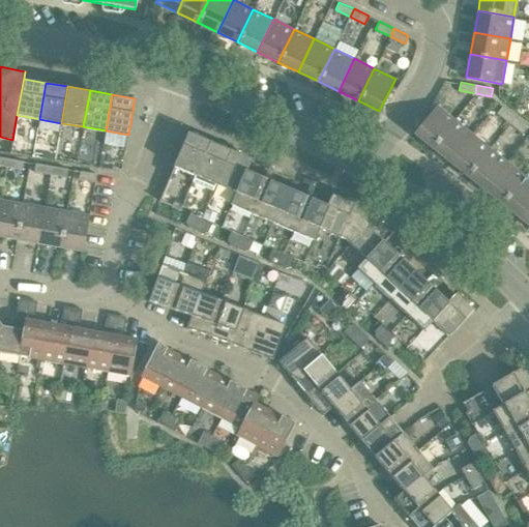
[(432,147),(454,119),(437,105),(414,133),(432,147)]
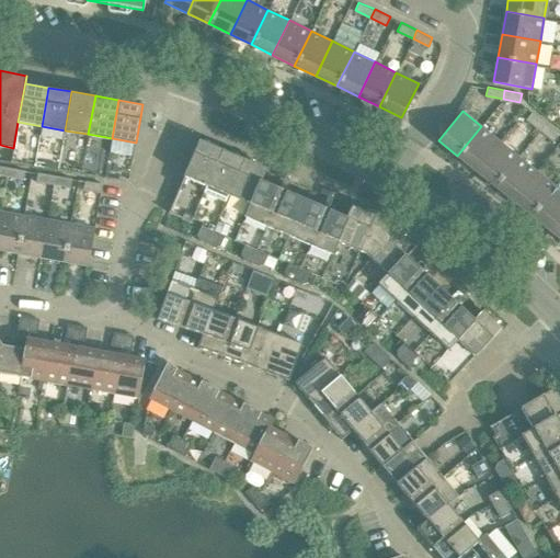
[(545,122),(532,112),(526,118),(539,129),(545,122)]
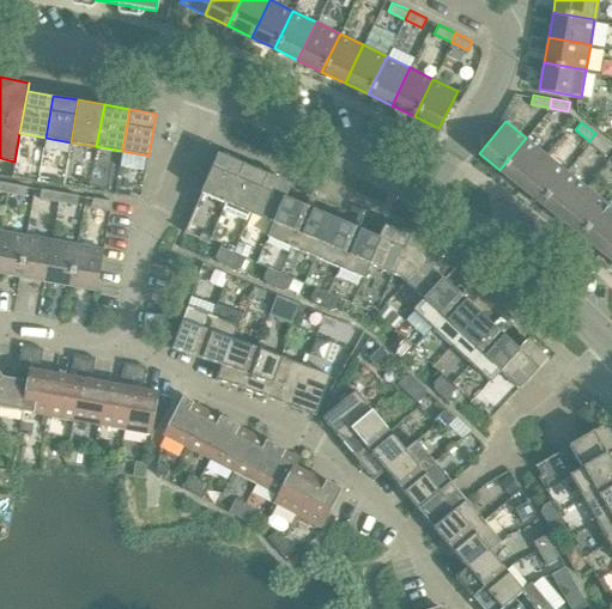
[(611,145),(595,133),(589,141),(605,153),(611,145)]
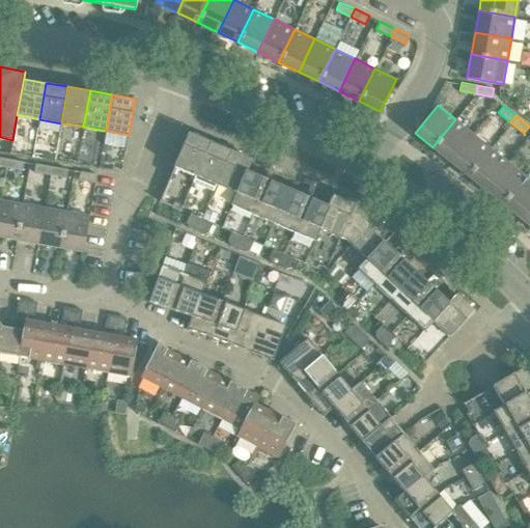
[(450,162),(473,133),(455,119),(433,147),(450,162)]
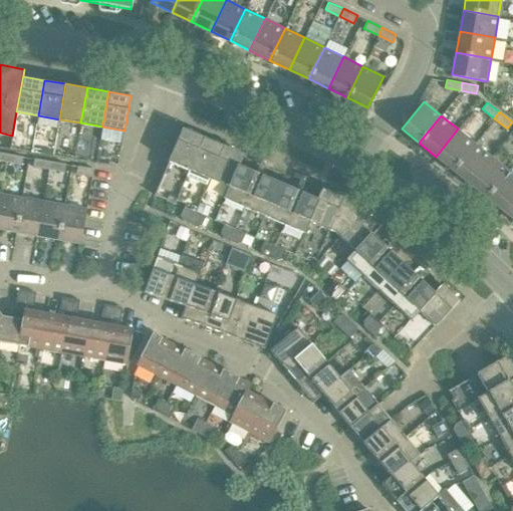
[(187,176),(203,137),(183,128),(172,152),(168,161),(189,169),(187,176)]
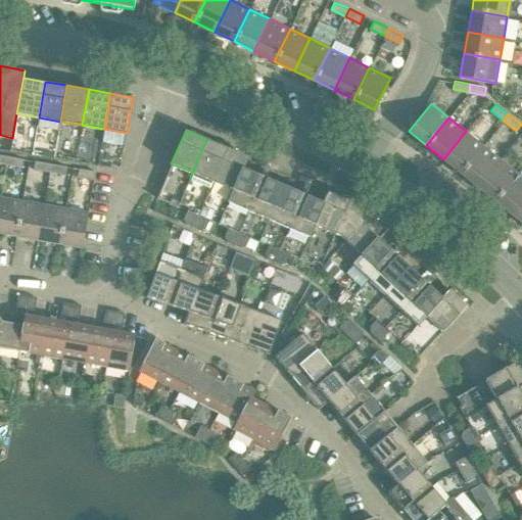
[(36,131),(32,153),(54,157),(58,135),(36,131)]
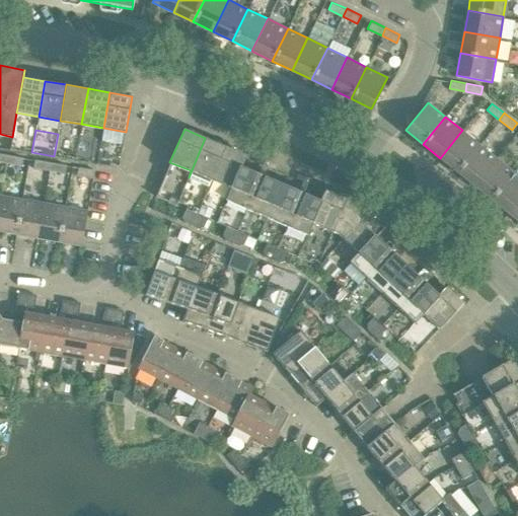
[(457,171),(479,144),(462,130),(440,158),(457,171)]
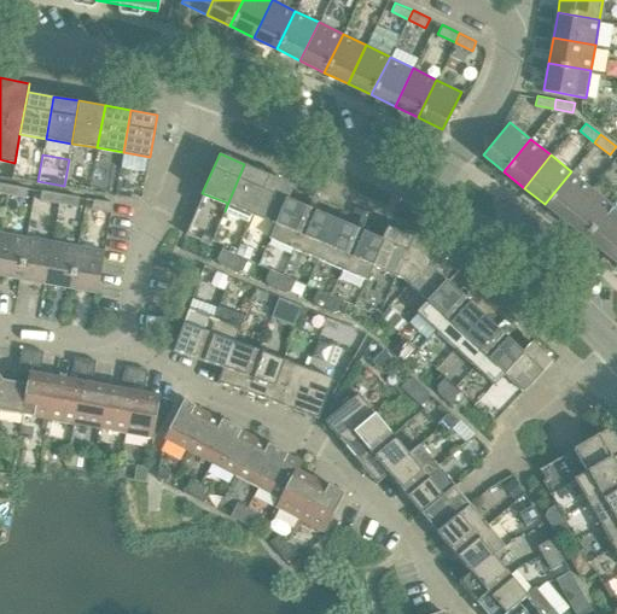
[(251,214),(268,174),(244,164),(225,211),(248,221),(251,214)]
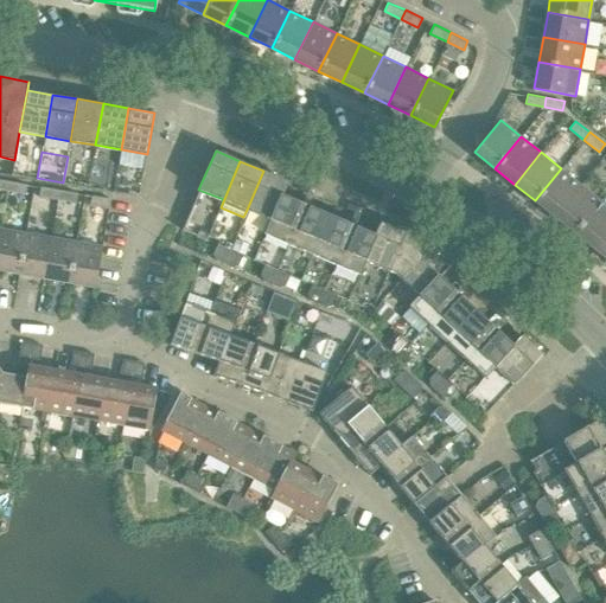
[(139,196),(144,170),(104,164),(101,188),(139,196)]
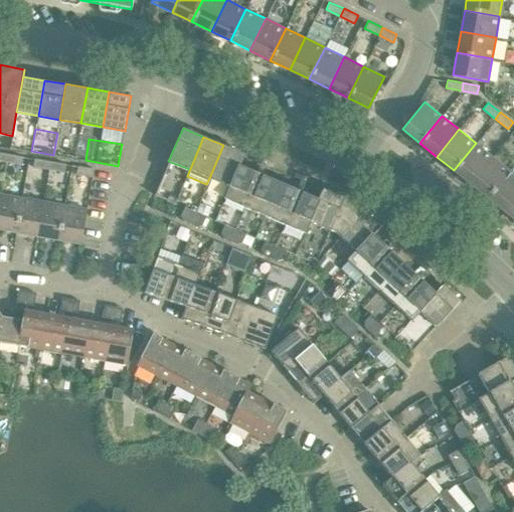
[(471,184),(493,156),(476,143),(454,170),(471,184)]
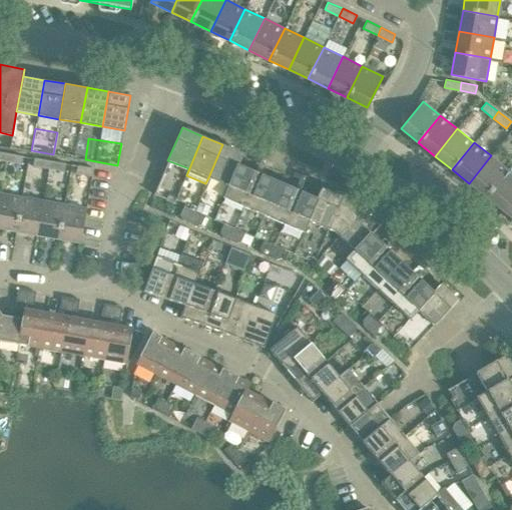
[(237,164),(238,165),(243,153),(222,144),(208,177),(227,185),(228,185),(237,164)]
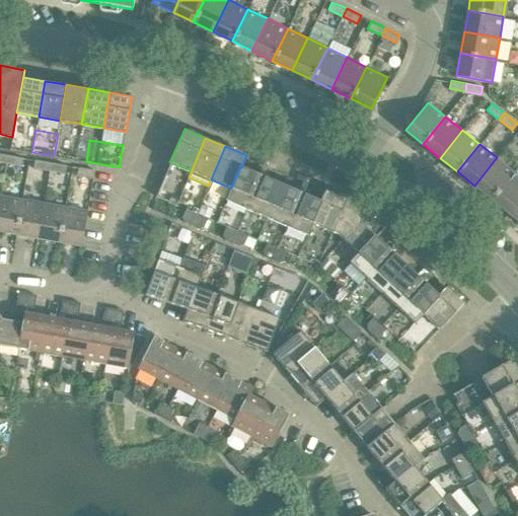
[(22,164),(23,156),(7,154),(6,162),(22,164)]
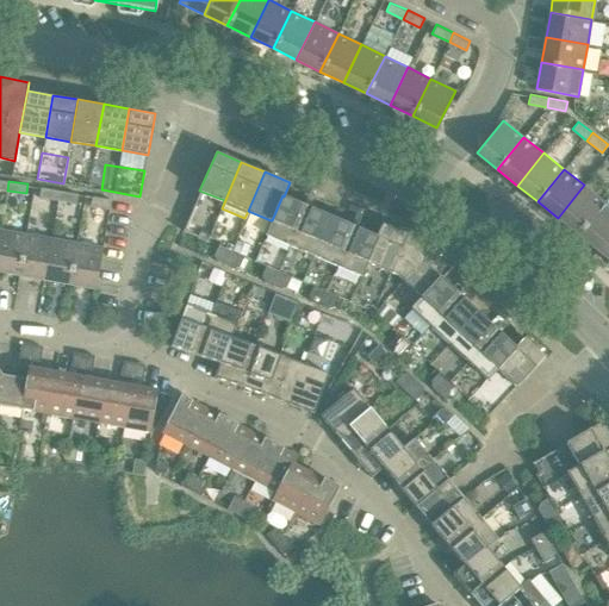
[(578,233),(604,201),(584,185),(558,218),(578,233)]
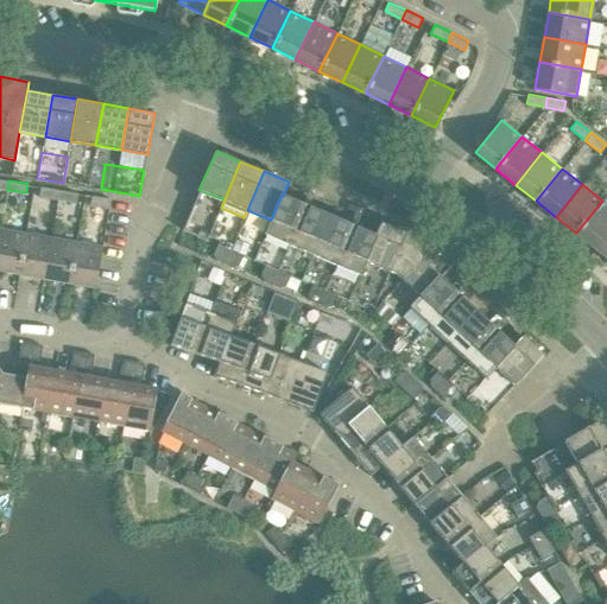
[(58,198),(59,189),(40,185),(39,195),(58,198)]
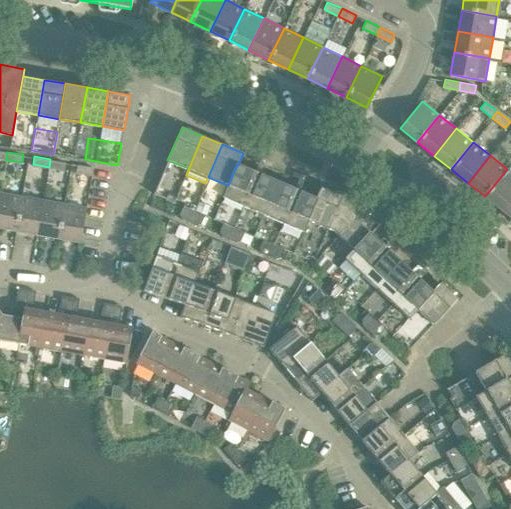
[(64,170),(66,162),(50,159),(49,167),(64,170)]
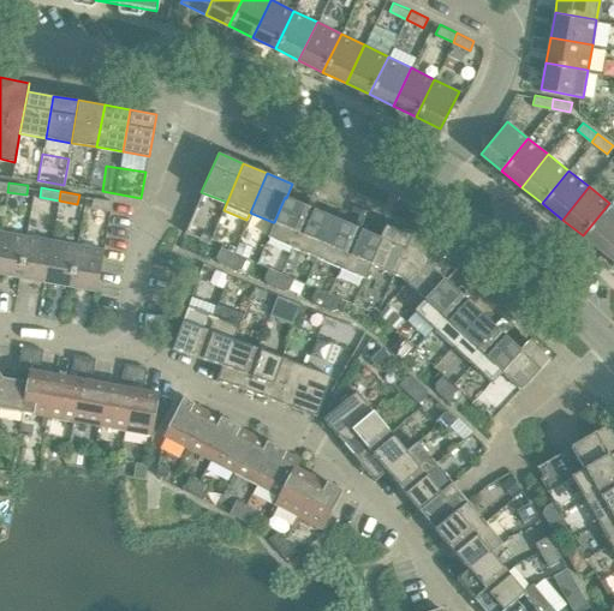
[(111,210),(112,202),(112,201),(94,197),(91,207),(111,210)]
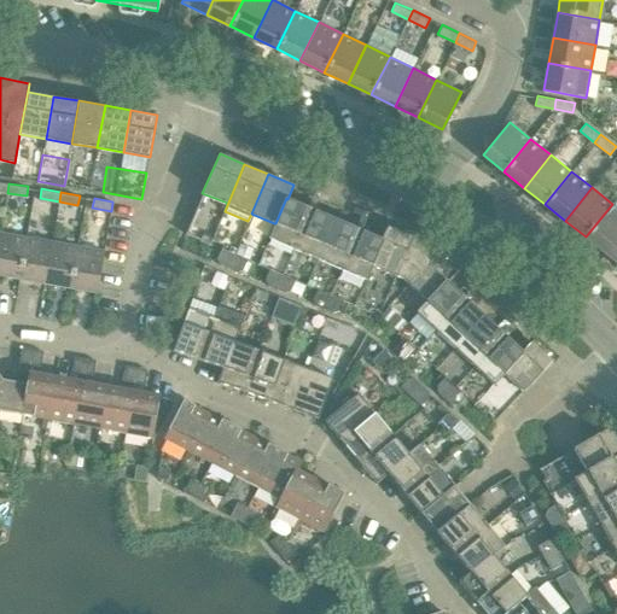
[(294,247),(310,209),(287,199),(286,198),(275,223),(274,223),(268,238),(294,247)]
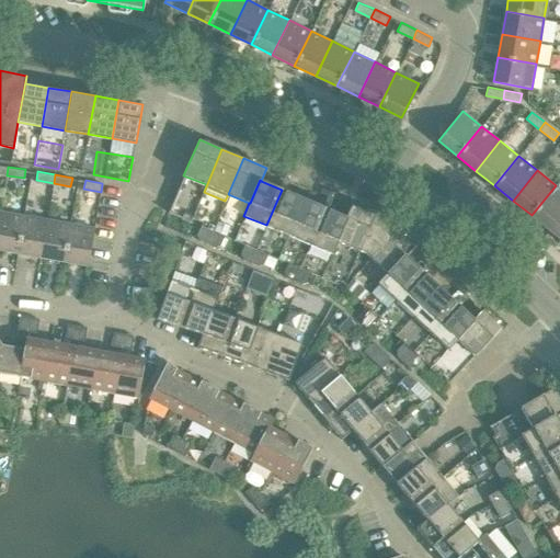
[(549,230),(559,216),(559,188),(556,185),(532,215),(549,230)]
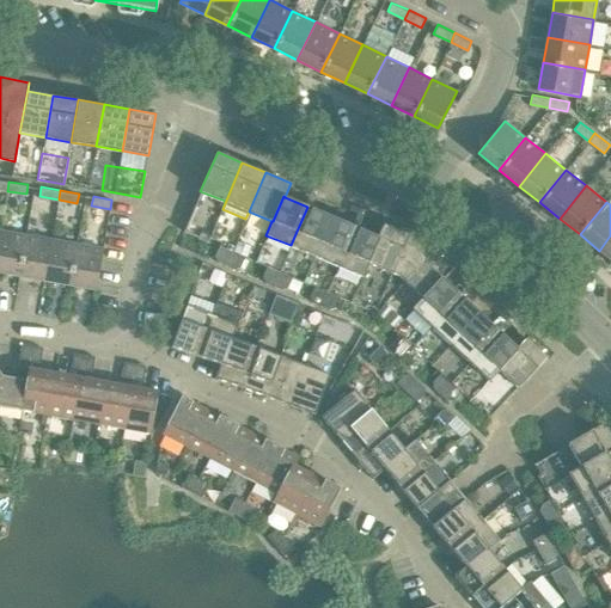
[(224,219),(195,206),(184,229),(213,243),(224,219)]
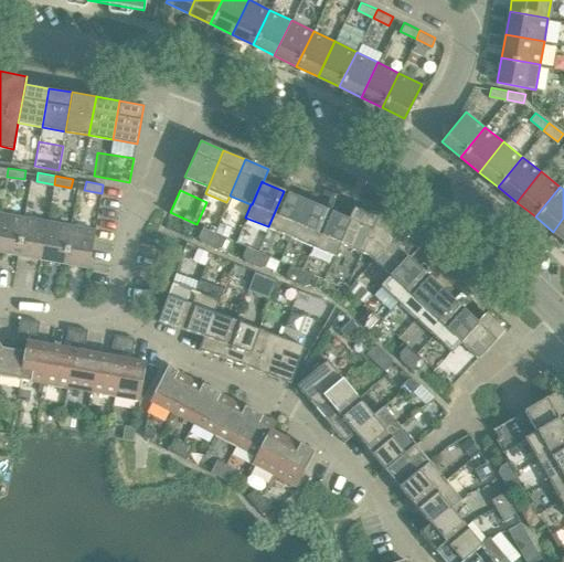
[(290,236),(306,200),(284,191),(268,226),(290,236)]
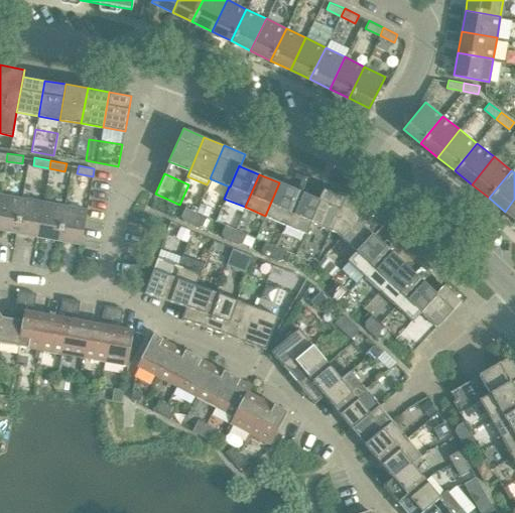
[(285,225),(299,191),(279,182),(265,216),(285,225)]
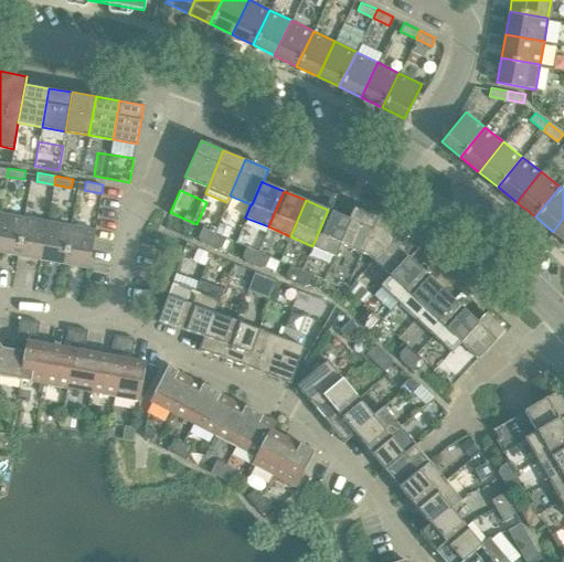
[(361,252),(376,215),(353,205),(349,219),(350,219),(339,243),(340,243),(361,252)]
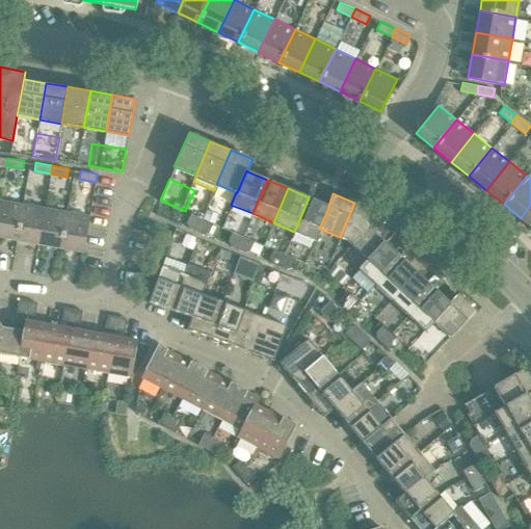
[(329,206),(328,206),(309,197),(294,232),(316,240),(320,229),(319,229),(329,206)]
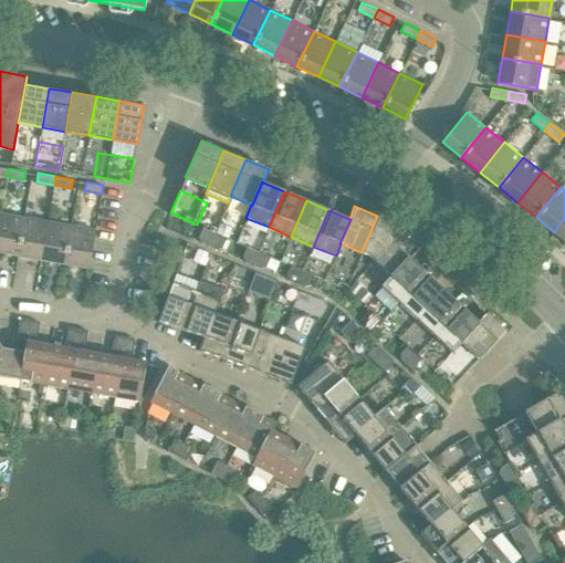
[(0,251),(18,254),(24,216),(1,212),(0,215),(0,251)]
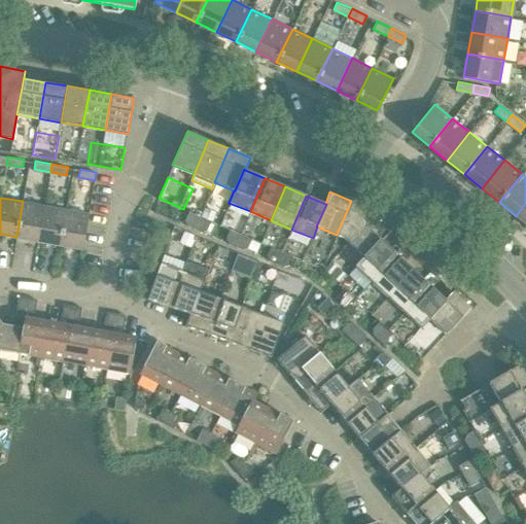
[(38,241),(44,205),(23,201),(16,237),(38,241)]
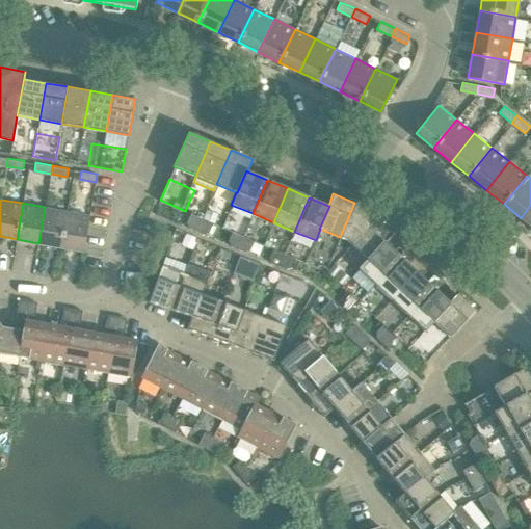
[(351,244),(376,217),(367,208),(354,203),(340,237),(347,240),(351,244)]
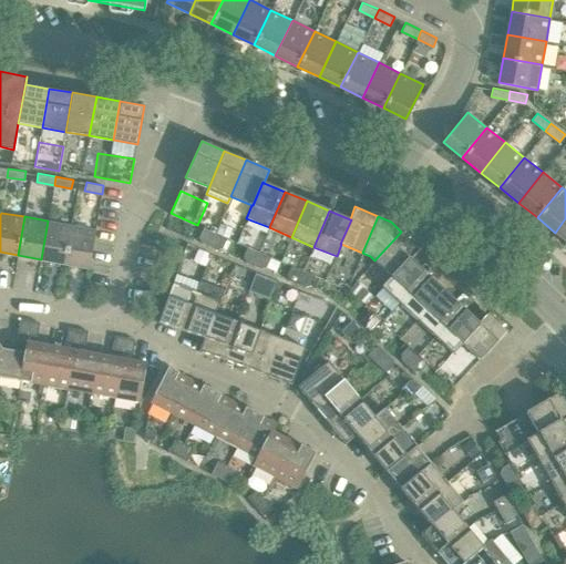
[(565,218),(555,233),(565,239),(565,218)]
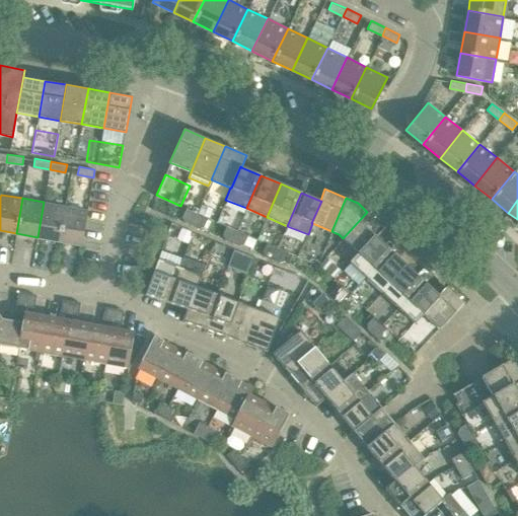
[(59,241),(65,206),(44,202),(38,237),(59,241)]
